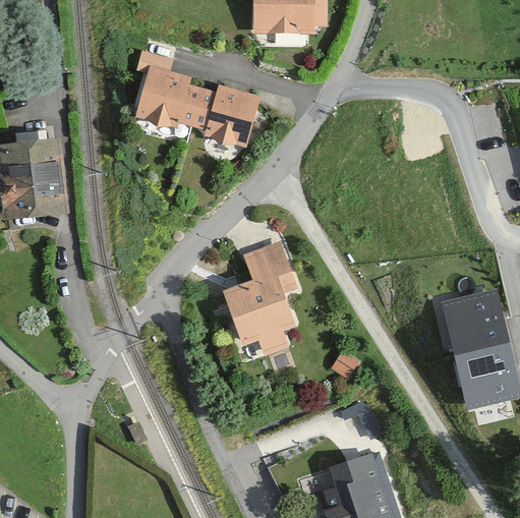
[(253,0),(253,32),(315,32),(315,22),(329,22),(328,0),(253,0)]
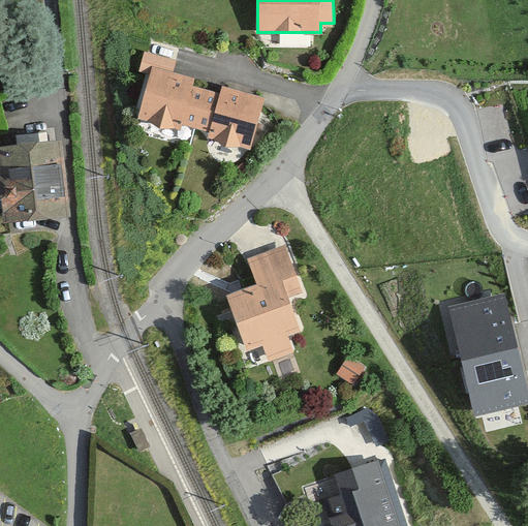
[(194,79),(151,66),(136,117),(179,128),(181,122),(209,130),(207,136),(249,148),(264,98),(222,86),(219,94),(192,86),(194,79)]
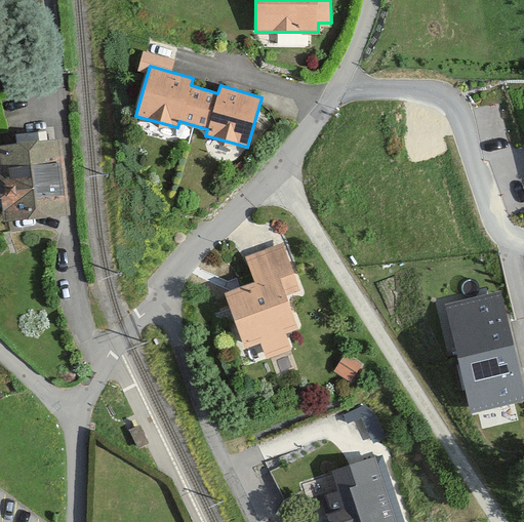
[(62,138),(5,143),(11,216),(68,212),(62,138)]
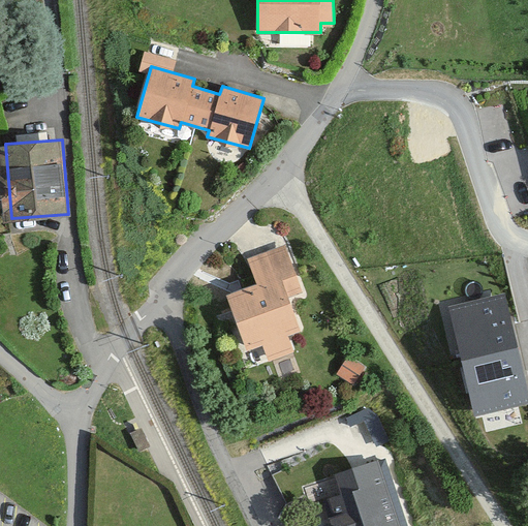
[(257,284),(226,296),(246,351),(261,345),(267,362),(293,351),(287,335),(299,331),(287,299),(302,294),(284,244),(248,257),(257,284)]
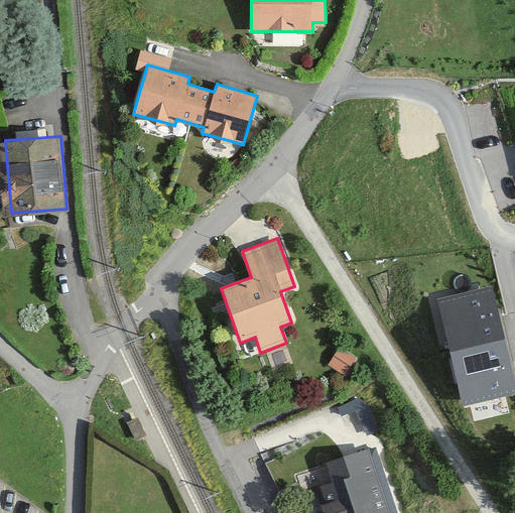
[(514,385),(493,285),(437,297),(461,403),(514,391),(514,385)]
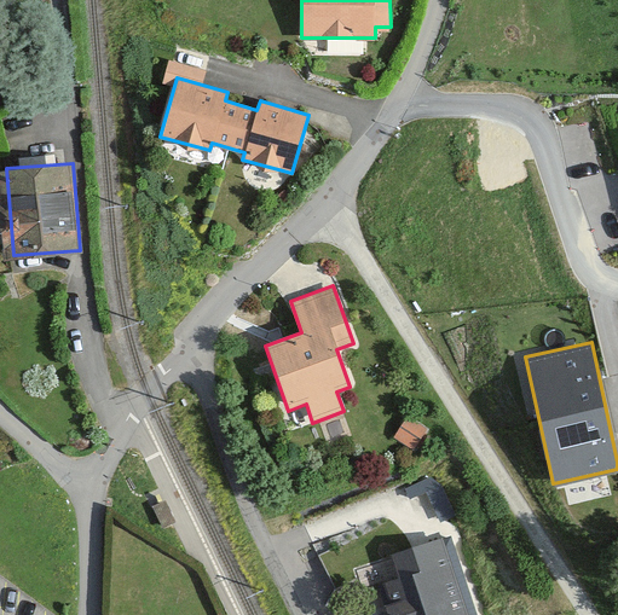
[(398,579),(381,584),(391,614),(478,614),(452,534),(390,553),(398,579)]
